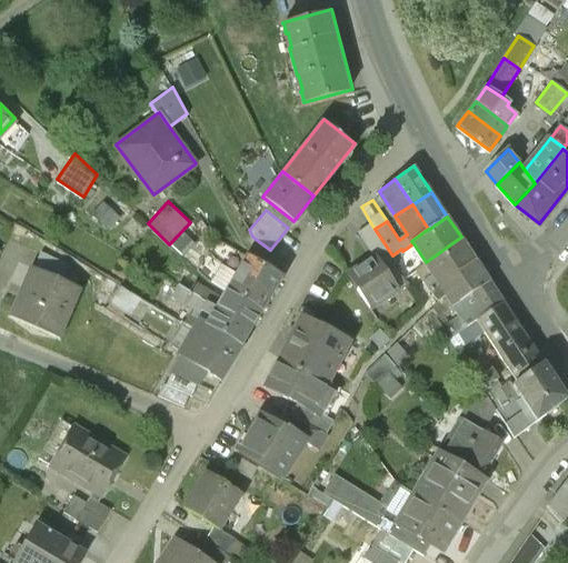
[(375,229),(370,222),(358,230),(375,255),(377,253),(388,269),(398,262),(392,255),(375,229)]
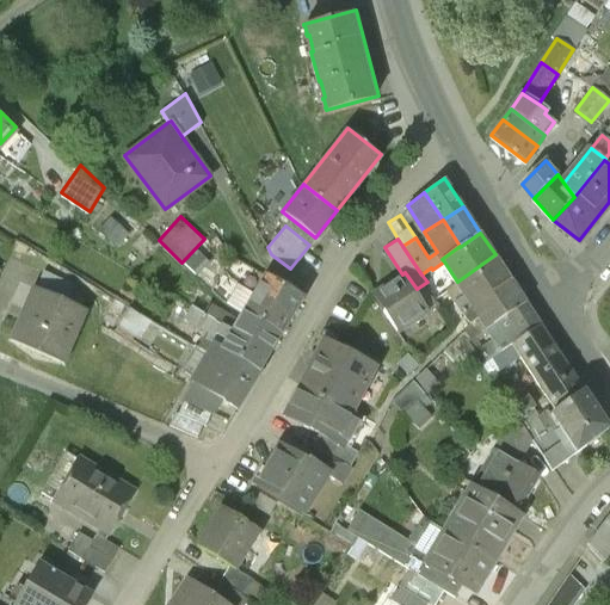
[(495,254),(457,282),(466,294),(456,300),(462,308),(472,303),(510,278),(495,254)]
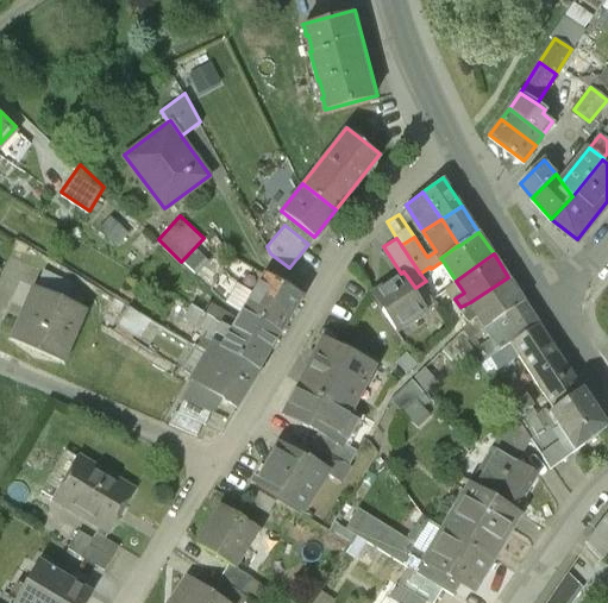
[(246,268),(236,261),(230,270),(233,278),(254,291),(259,282),(244,272),(246,268)]
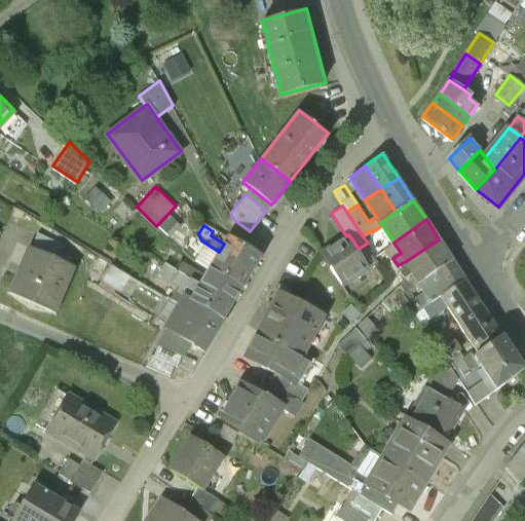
[(64,243),(37,230),(31,246),(57,257),(64,243)]
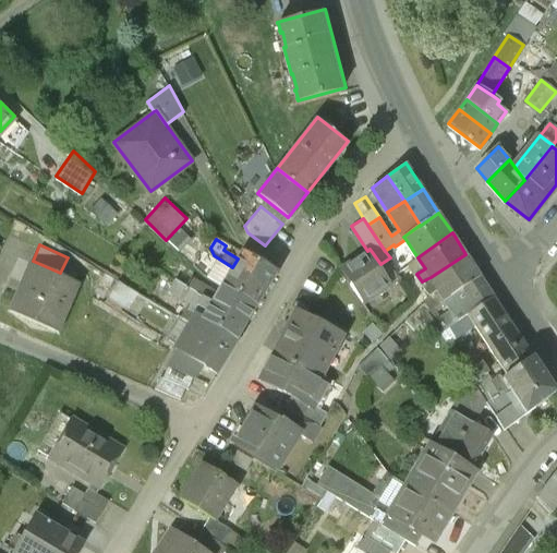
[(214,255),(202,249),(197,257),(228,276),(232,267),(214,255)]
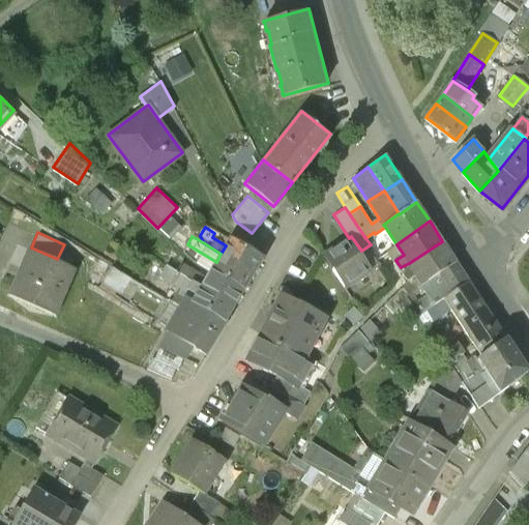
[(349,238),(324,255),(345,286),(372,268),(361,251),(351,236),(349,238)]
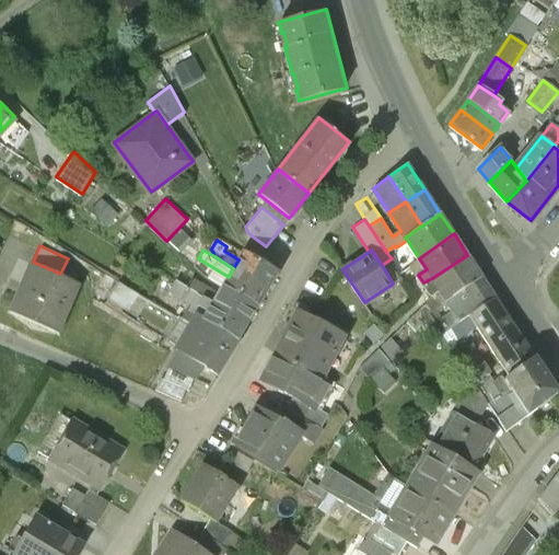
[(278,272),(244,251),(239,259),(233,268),(268,289),(278,272)]
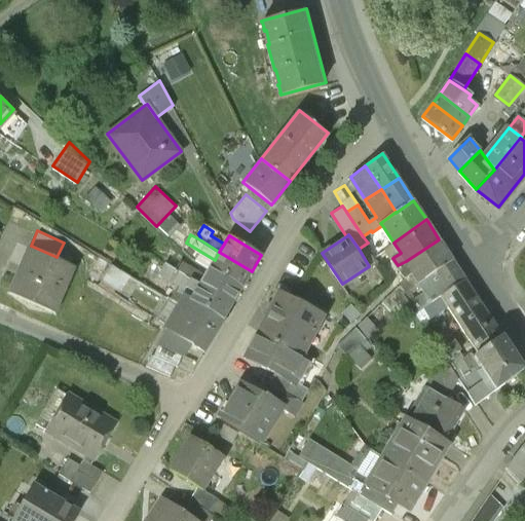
[(439,239),(406,261),(398,265),(404,275),(405,275),(412,271),(418,281),(419,280),(451,258),(439,239)]
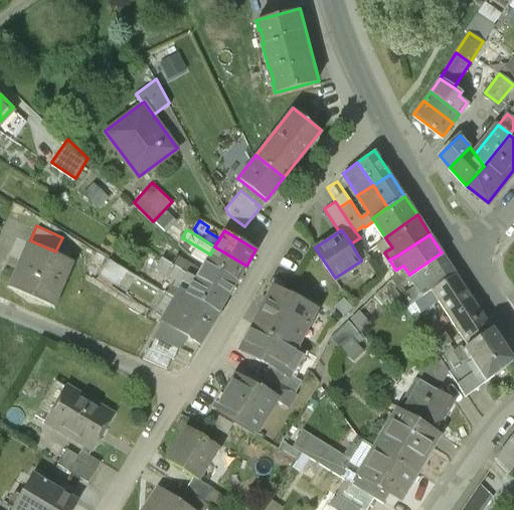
[(30,240),(27,239),(26,241),(28,242),(10,283),(9,282),(8,284),(54,304),(55,303),(49,300),(67,258),(55,251),(30,240)]
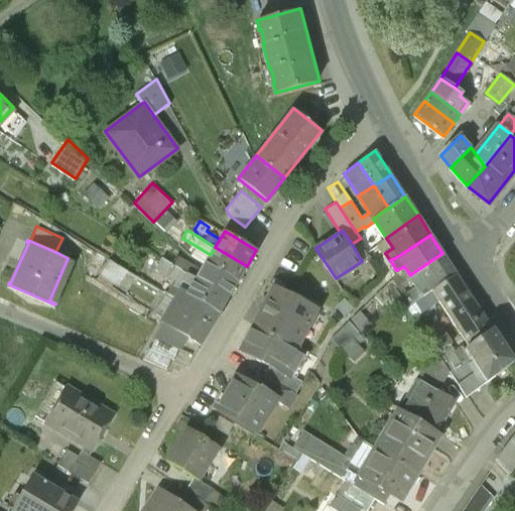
[(247,266),(215,247),(211,255),(206,262),(238,281),(247,266)]
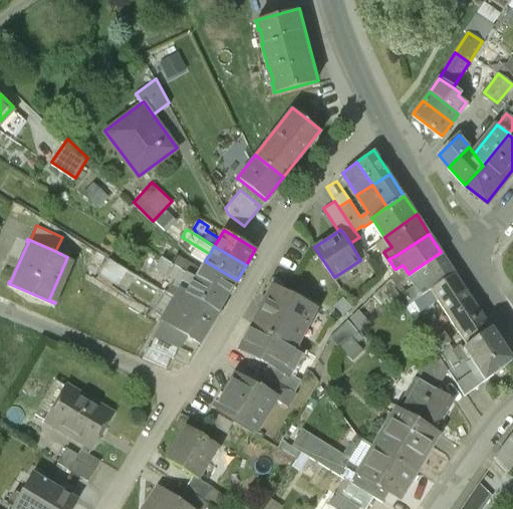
[(441,252),(410,273),(417,282),(407,289),(400,280),(395,283),(407,302),(430,286),(453,270),(441,252)]
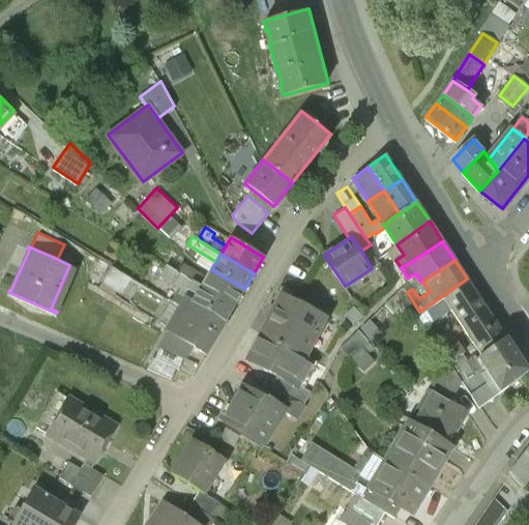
[(207,276),(182,262),(177,270),(202,285),(207,276)]
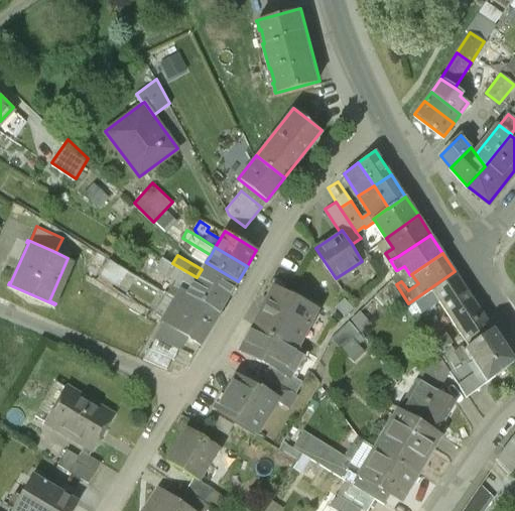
[(128,268),(110,257),(101,272),(120,283),(128,268)]
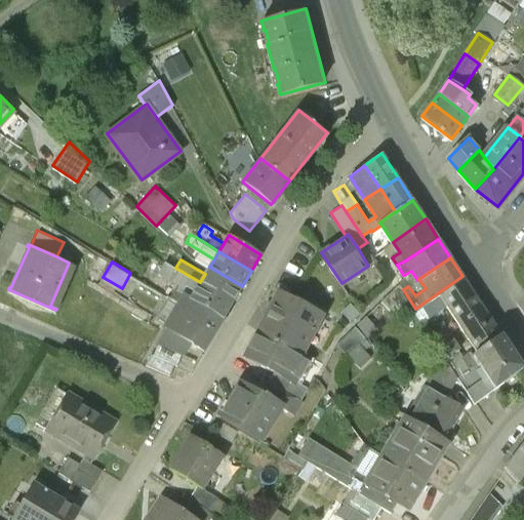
[(175,268),(165,262),(159,272),(186,287),(187,285),(195,290),(200,282),(175,268)]
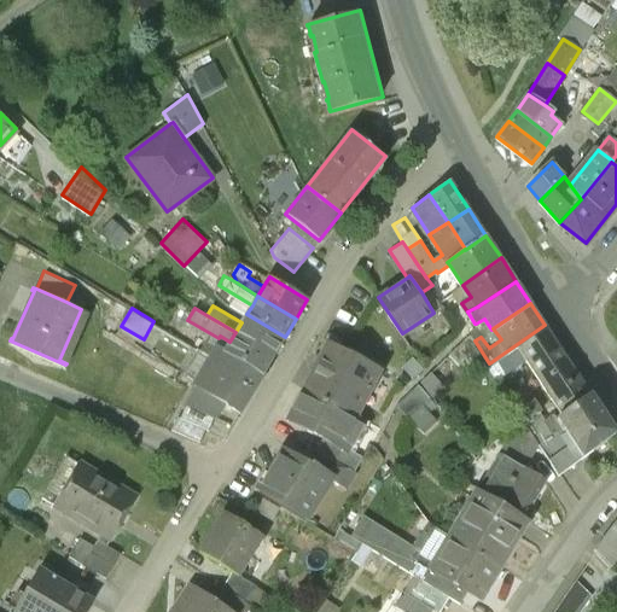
[(285,337),(246,314),(242,322),(236,332),(274,355),(285,337)]
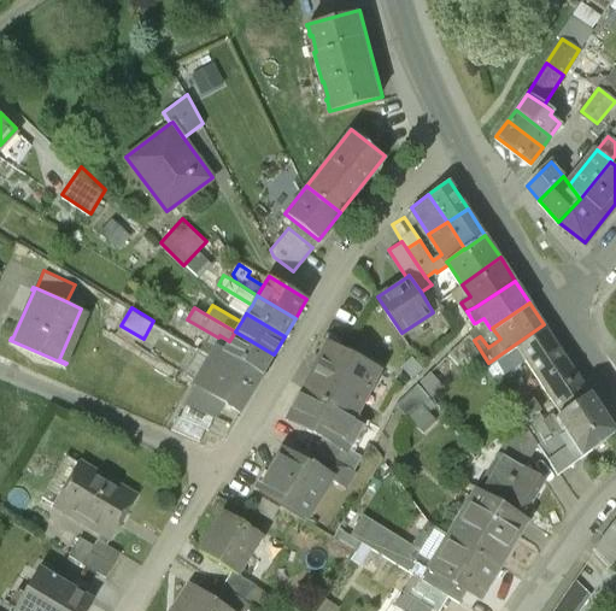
[(484,318),(475,323),(476,324),(469,332),(474,340),(480,336),(491,329),(484,318)]
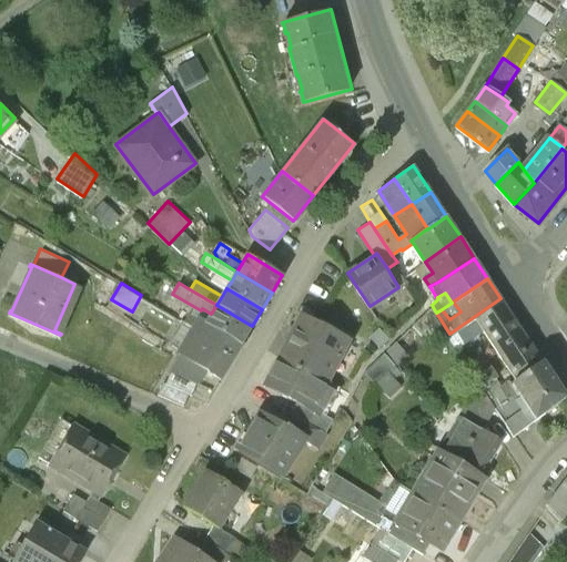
[(543,360),(500,298),(475,316),(517,379),(543,360)]
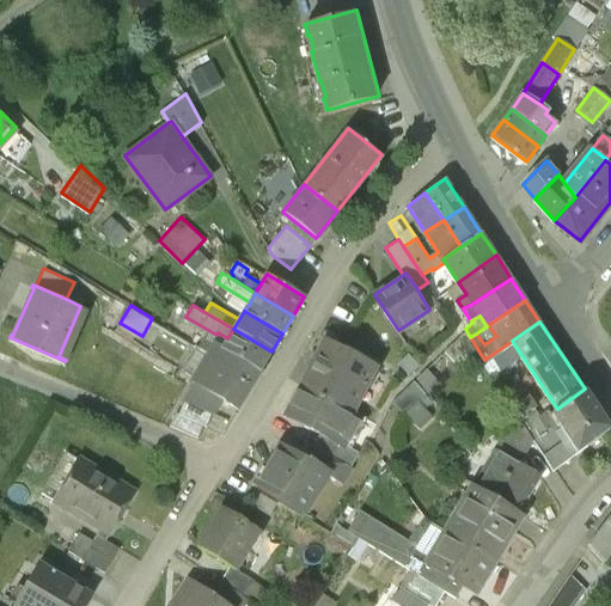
[(272,352),(233,329),(222,346),(222,347),(240,357),(261,369),(272,352)]
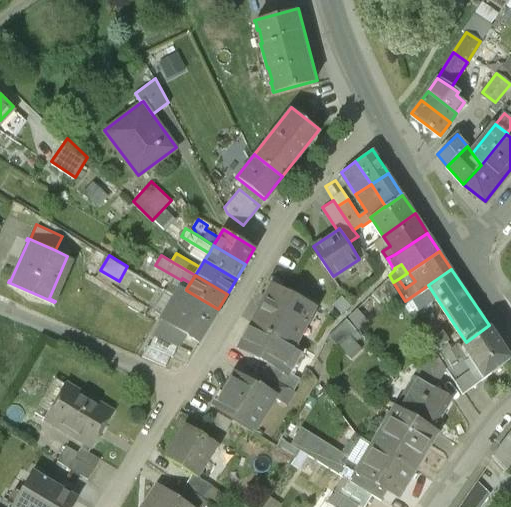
[(389,275),(371,292),(379,301),(388,292),(397,306),(405,301),(393,282),(389,275)]
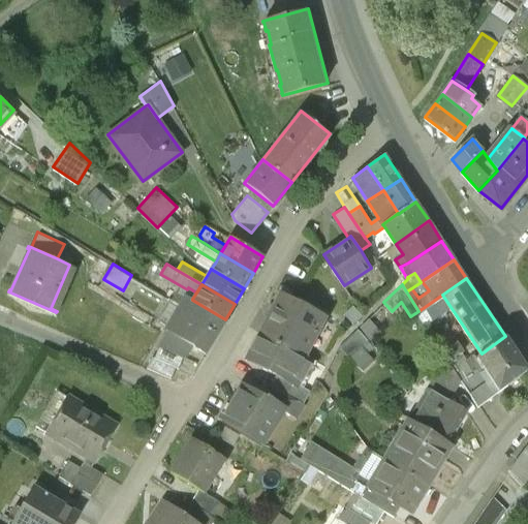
[(305,353),(324,316),(281,295),(262,331),(305,353)]
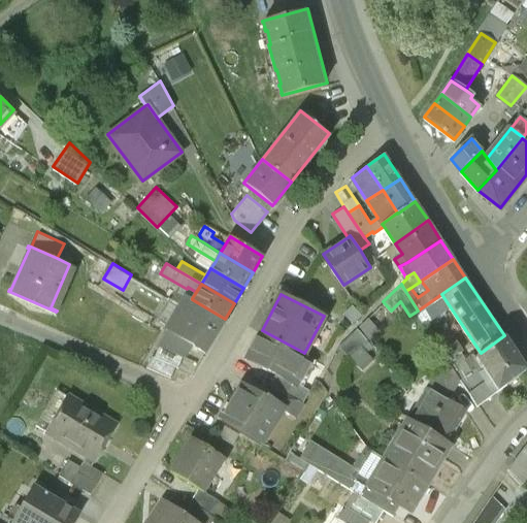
[(182,305),(166,327),(168,328),(188,339),(207,308),(192,299),(192,298),(187,296),(182,305)]
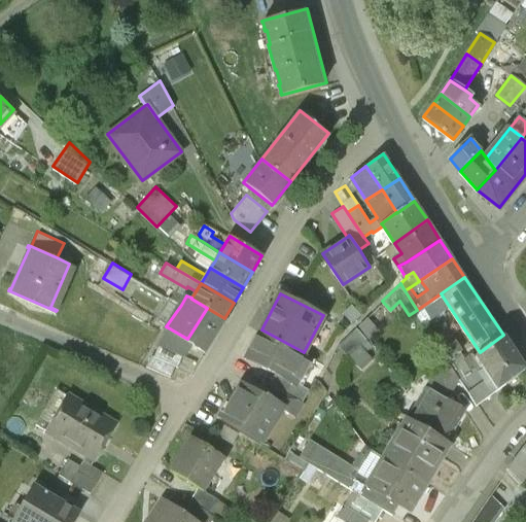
[(224,318),(207,308),(187,339),(190,341),(195,343),(194,345),(197,347),(198,345),(205,350),(224,318)]
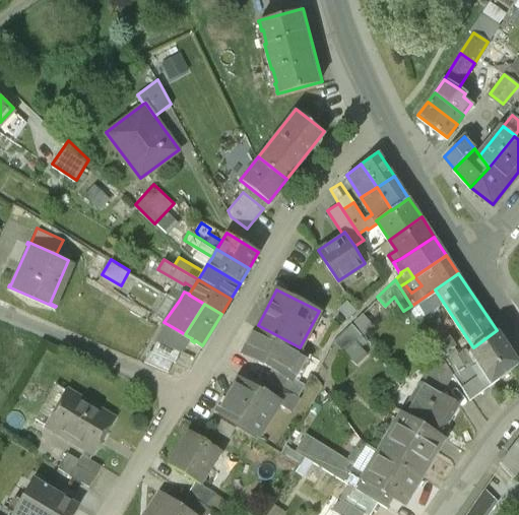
[(367,310),(354,314),(360,328),(372,324),(367,310)]
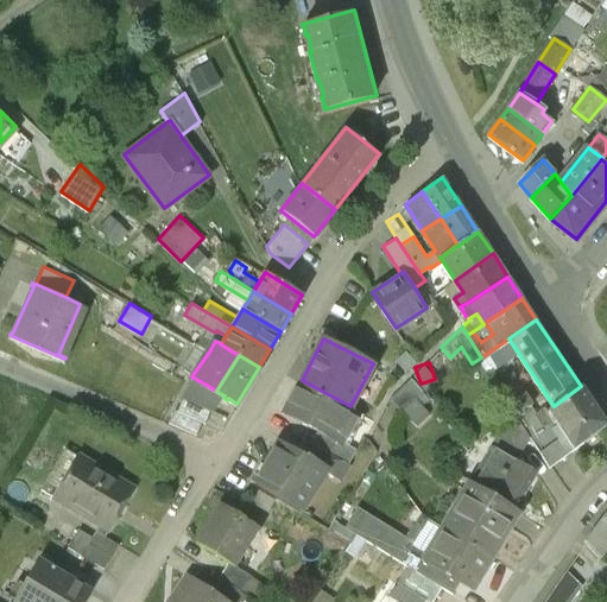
[(411,376),(390,397),(402,409),(423,388),(411,376)]
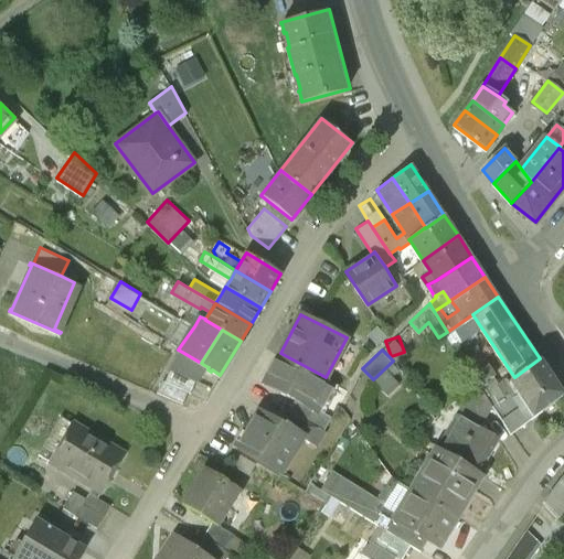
[(201,363),(180,351),(170,368),(197,379),(204,365),(201,363)]
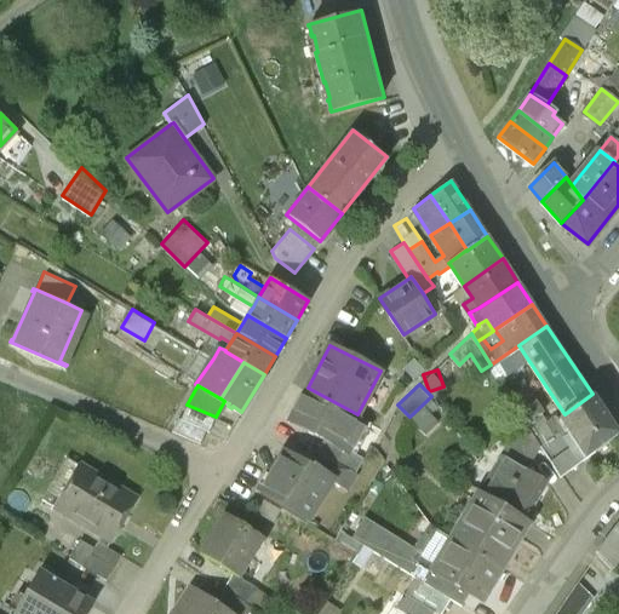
[(357,414),(308,388),(291,420),(325,437),(350,451),(351,449),(367,419),(357,414)]
